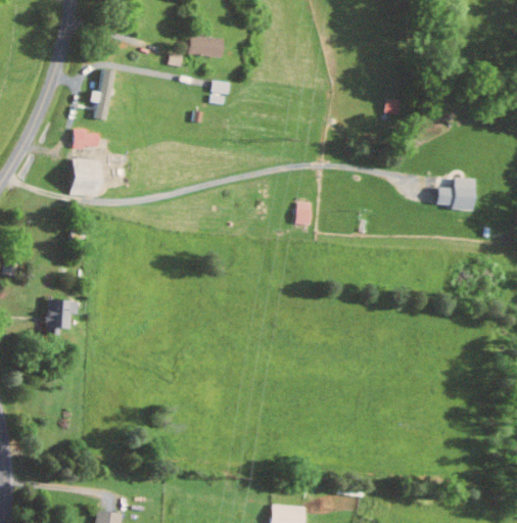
[(224,39),(191,34),(188,52),(221,57),(224,39)]
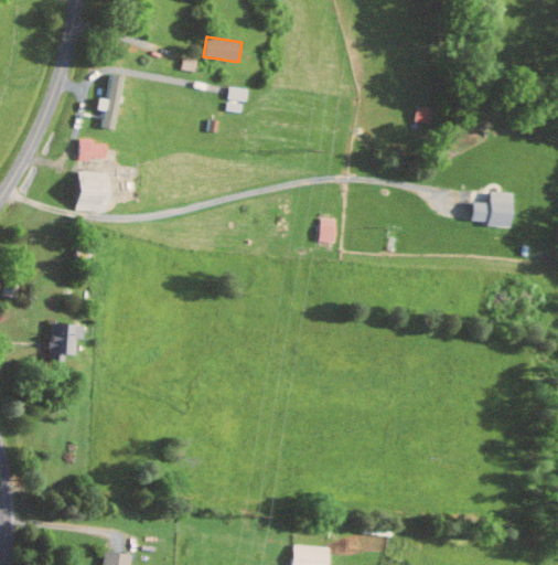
[(107,98),(98,97),(97,109),(105,110),(103,127),(118,129),(124,75),(110,74),(107,98)]
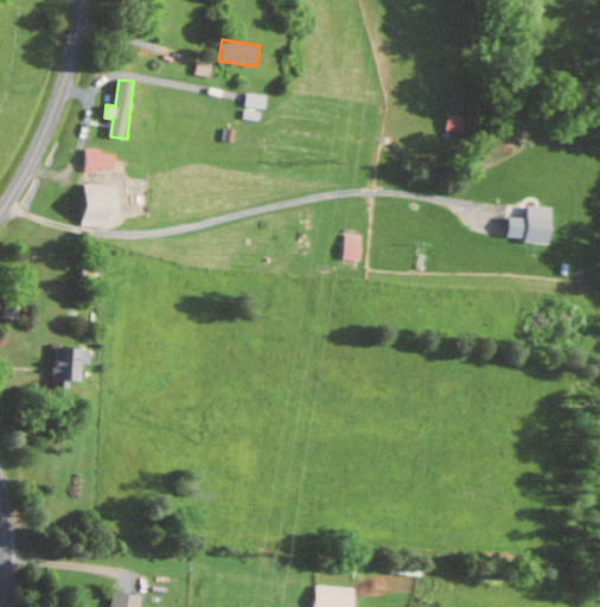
[(114,171),(114,154),(102,154),(102,149),(87,148),(85,170),(114,171)]
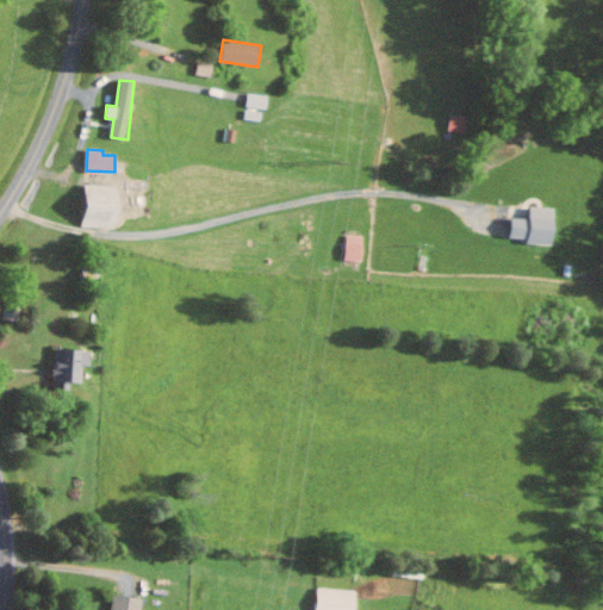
[(82,226),(113,228),(114,186),(82,185),(82,226)]
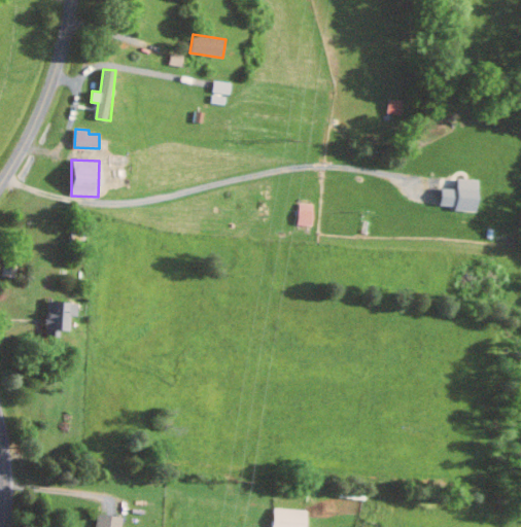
[(478,180),(458,178),(457,188),(442,187),(440,207),(476,210),(478,180)]
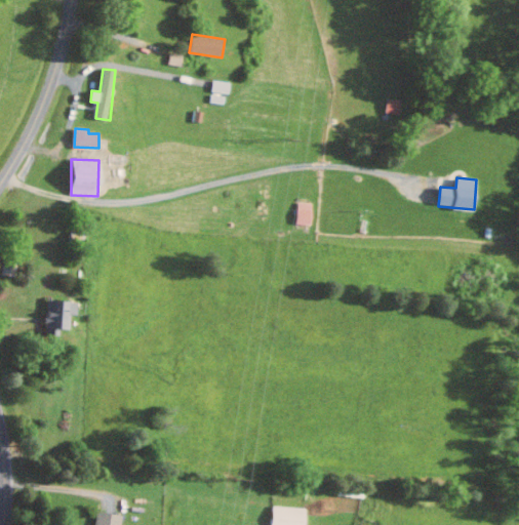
[(314,202),(300,201),(298,224),(313,225),(314,202)]
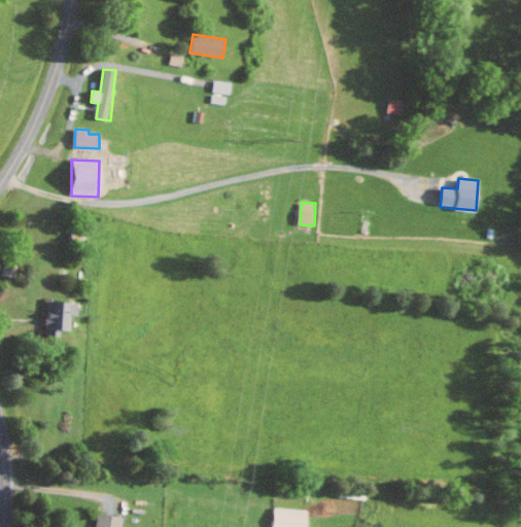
[(61,337),(61,329),(71,330),(71,315),(78,316),(78,303),(48,302),(47,337),(61,337)]
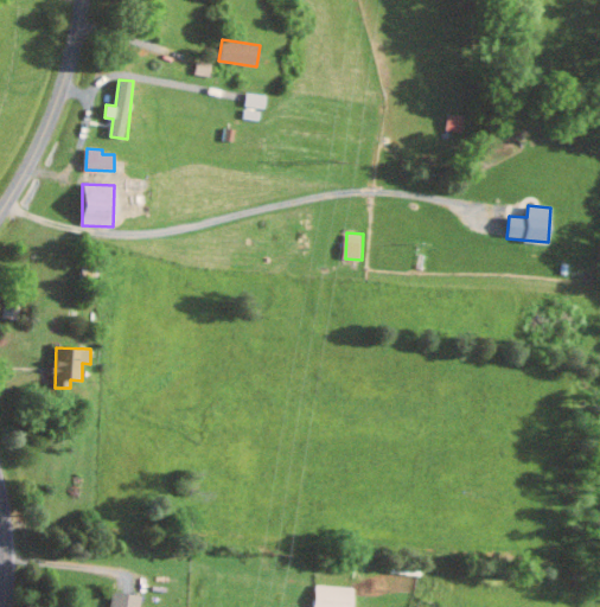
[(314,606),(353,606),(355,587),(317,586),(314,606)]
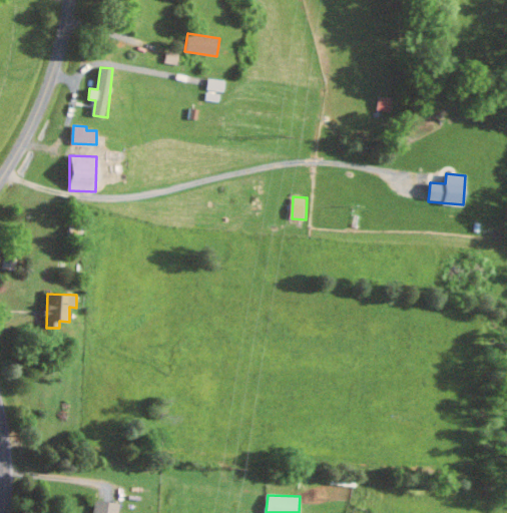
[(93,512),(117,512),(119,503),(96,499),(93,512)]
